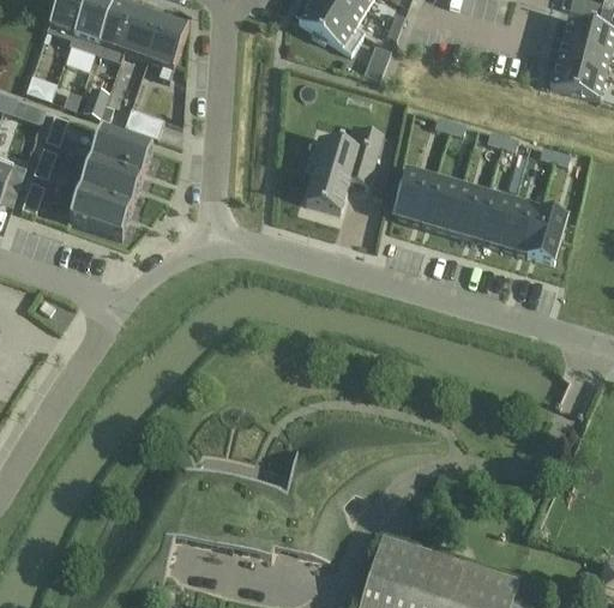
[(70,47),(85,0),(56,0),(47,32),(71,41),(70,47)]
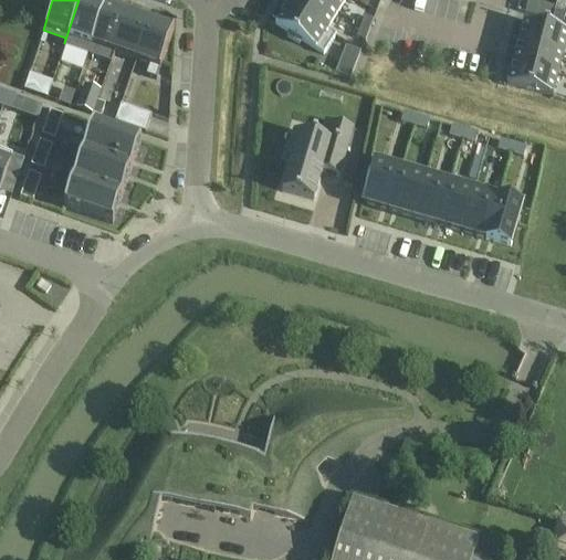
[(87,51),(105,1),(102,0),(79,0),(64,43),(87,51)]
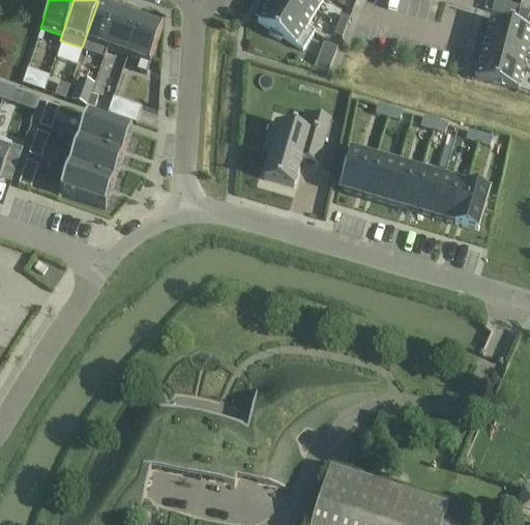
[(269,0),(269,1),(314,30),(315,29),(305,24),(316,8),(303,0),(269,0)]
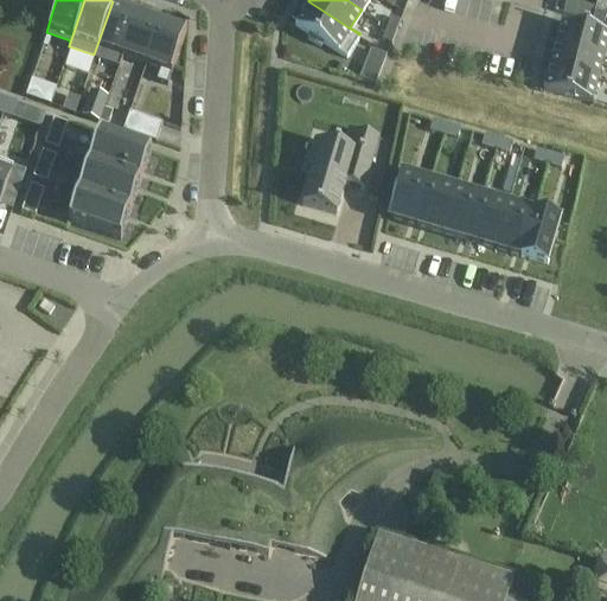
[(347,0),(362,10),(368,0),(347,0)]
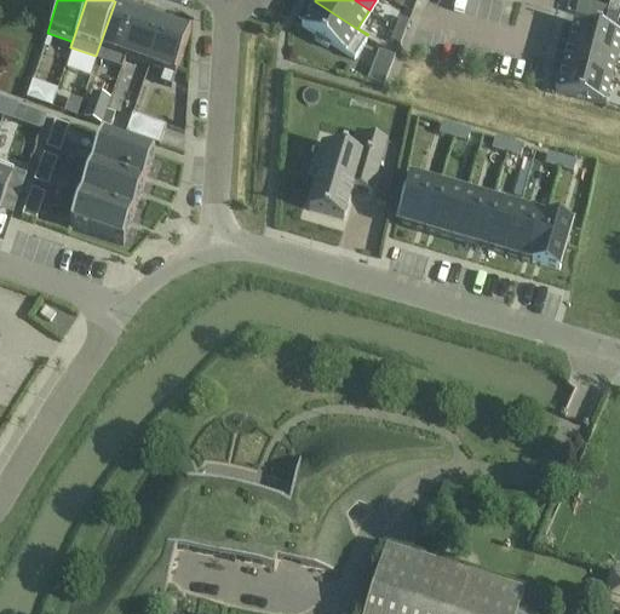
[(121,64),(139,10),(115,1),(96,56),(121,64)]
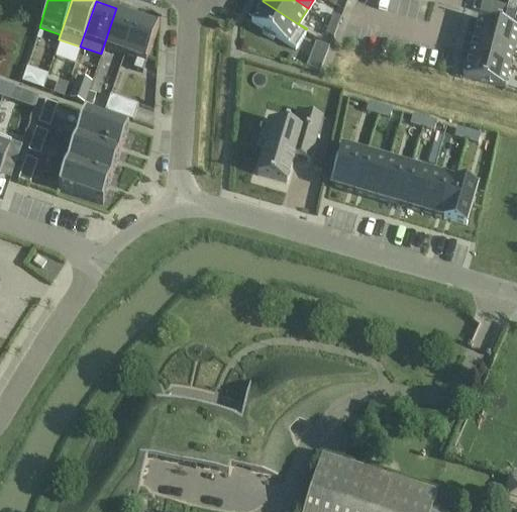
[(306,29),(263,1),(252,17),(251,17),(250,18),(295,46),(306,29)]
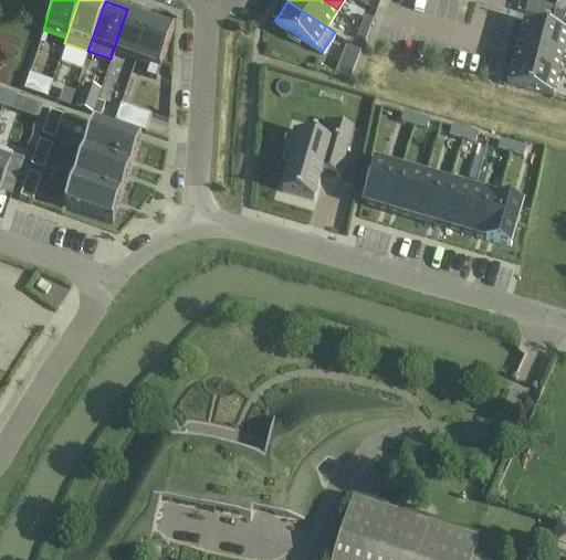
[(537,2),(535,11),(544,13),(546,4),(537,2)]
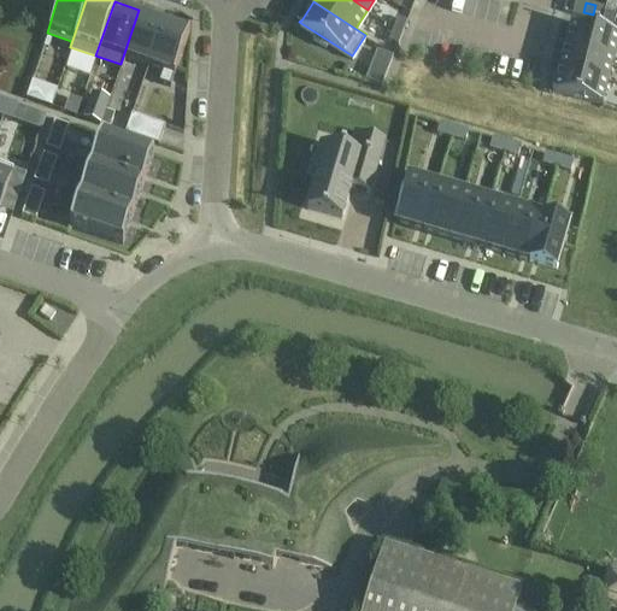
[(604,7),(601,17),(613,21),(616,11),(604,7)]
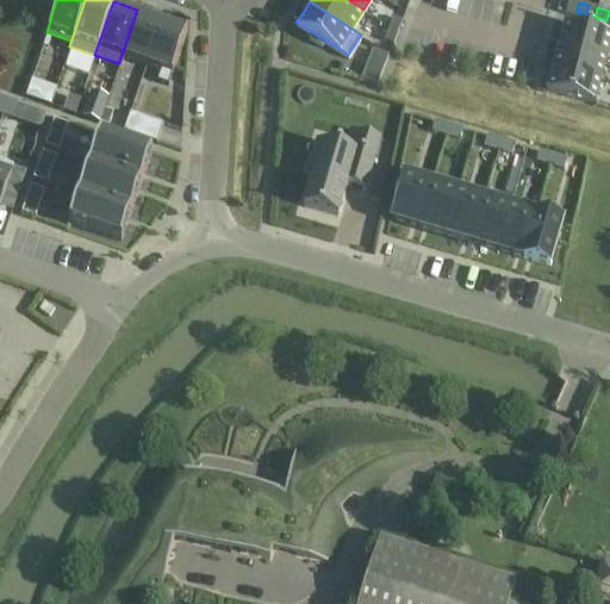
[(148,62),(162,18),(137,10),(119,63),(119,64),(123,54),(148,62)]
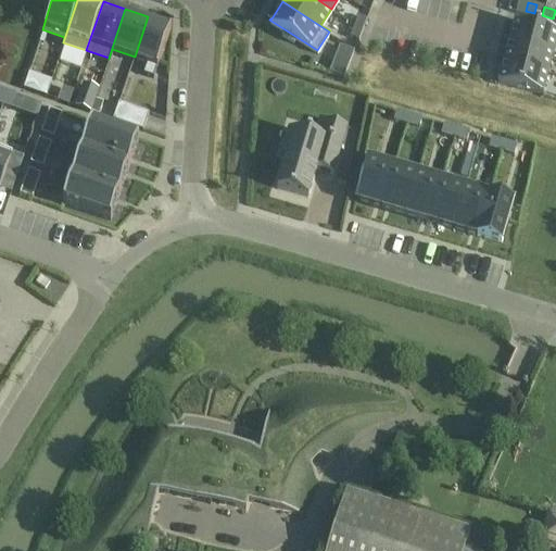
[(354,23),(363,26),(366,15),(358,12),(354,23)]
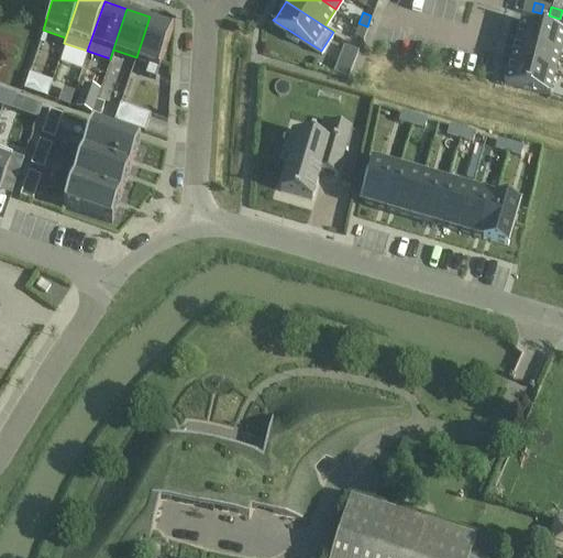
[(158,65),(173,25),(150,17),(136,57),(158,65)]
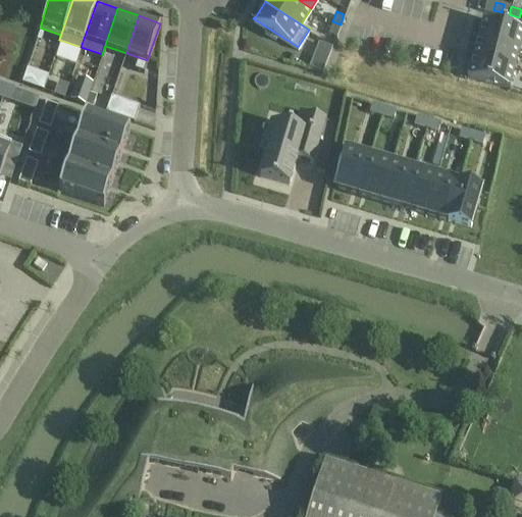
[(482,17),(478,36),(519,47),(521,35),(521,26),(482,15),(482,17)]
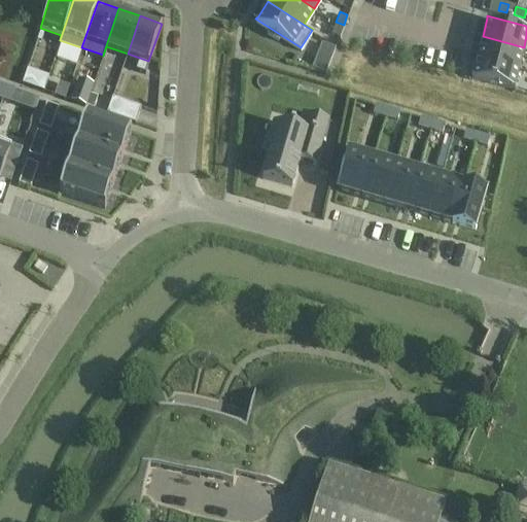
[(340,34),(344,25),(336,22),(331,31),(340,34)]
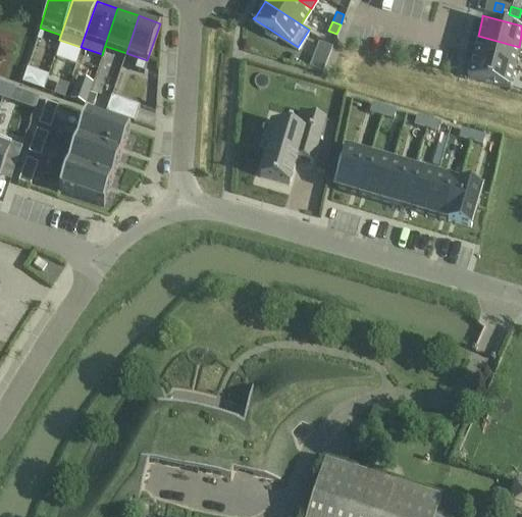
[(478,36),(473,55),(514,65),(519,47),(478,36)]
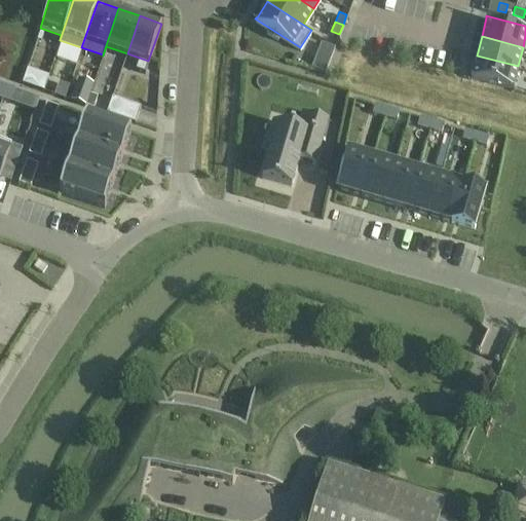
[(320,48),(332,52),(335,45),(323,40),(320,48)]
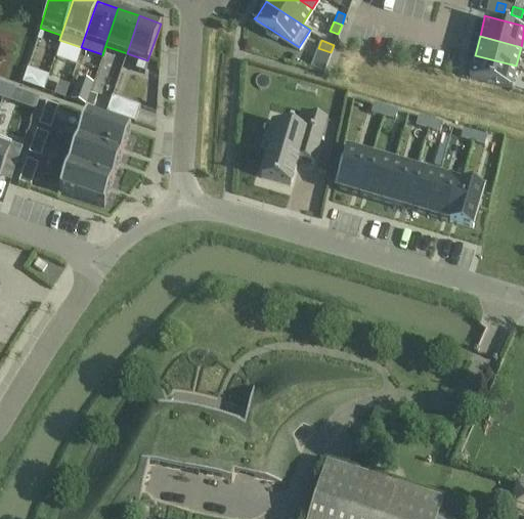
[(511,84),(516,66),(475,55),(470,74),(469,74),(469,75),(512,86),(512,85),(511,84)]
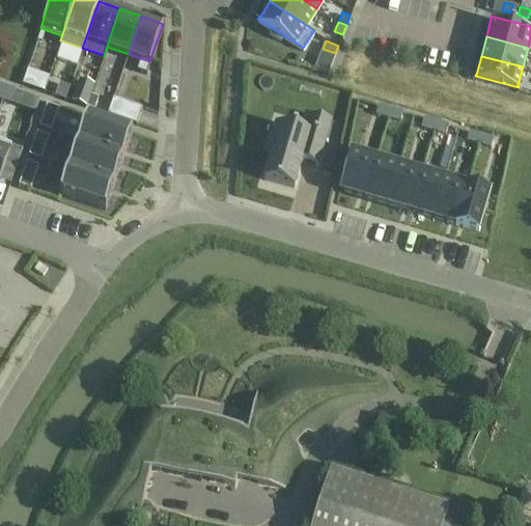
[(43,84),(47,71),(26,64),(22,78),(43,84)]
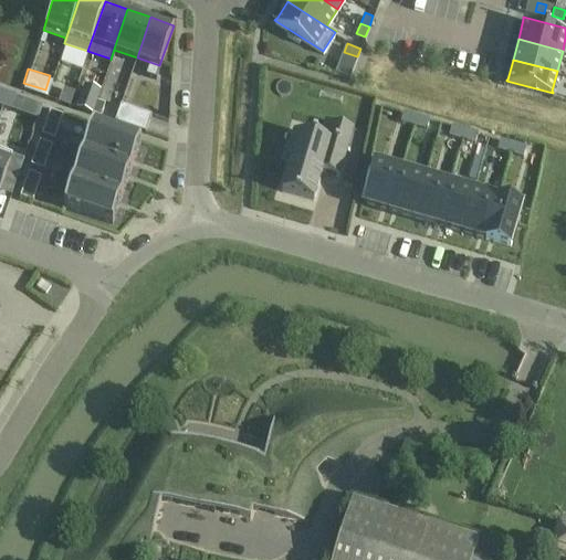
[(84,81),(76,104),(92,109),(96,97),(101,86),(84,81)]
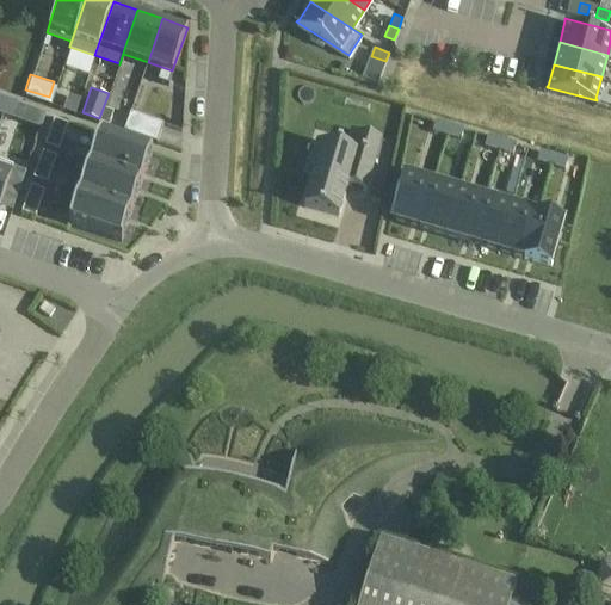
[(68,91),(63,106),(75,110),(81,96),(68,91)]
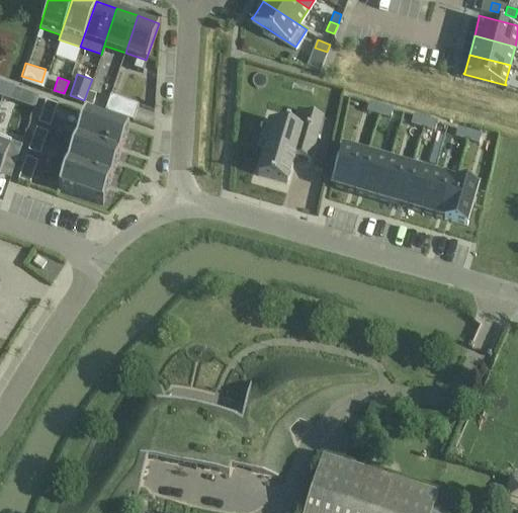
[(6,82),(2,94),(10,97),(14,85),(6,82)]
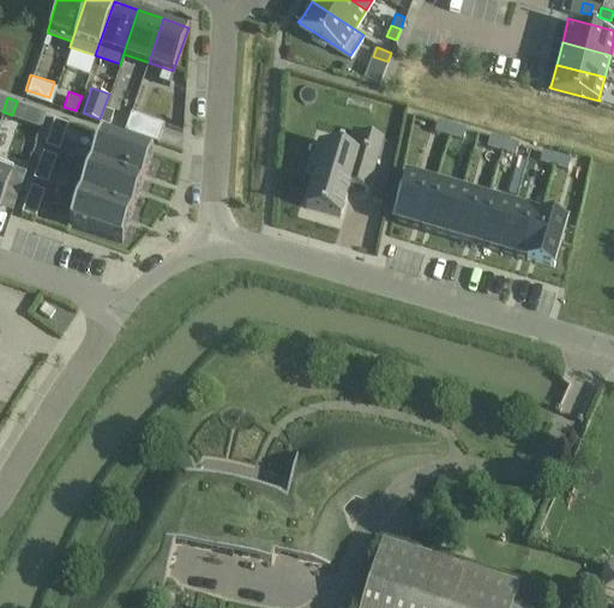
[(104,106),(100,119),(109,122),(114,109),(104,106)]
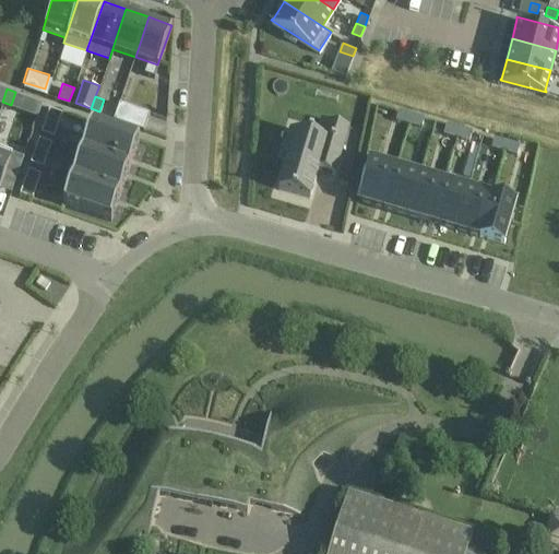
[(143,127),(150,110),(119,99),(114,116),(143,127)]
